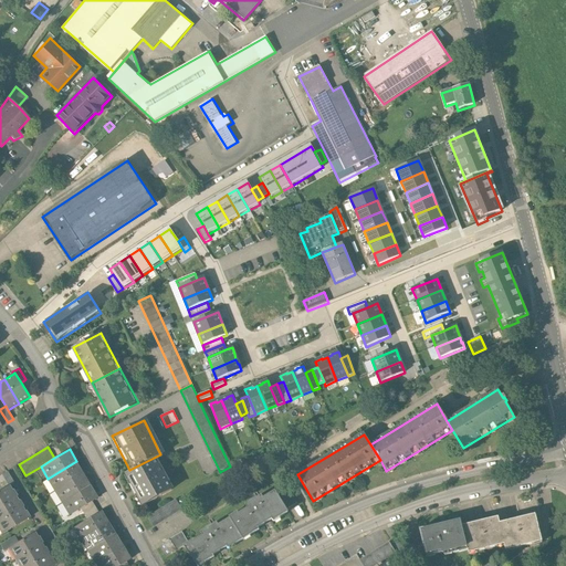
[(121,473),(138,507),(171,491),(154,458),(129,470),(121,473)]
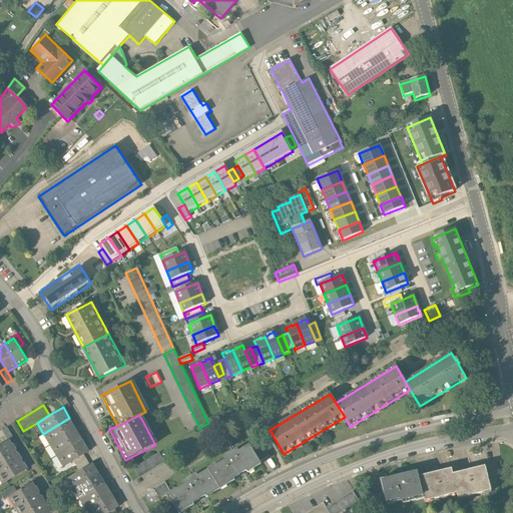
[(69,418),(43,434),(50,445),(76,429),(69,418)]
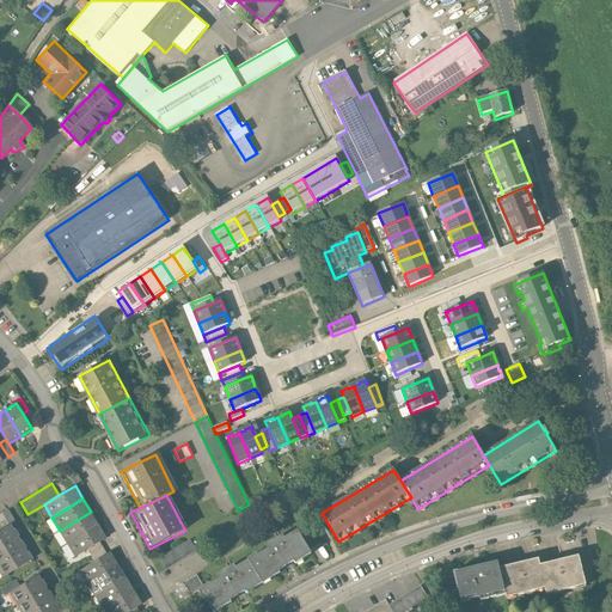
[(0,531),(11,525),(16,521),(8,509),(0,514),(0,531)]
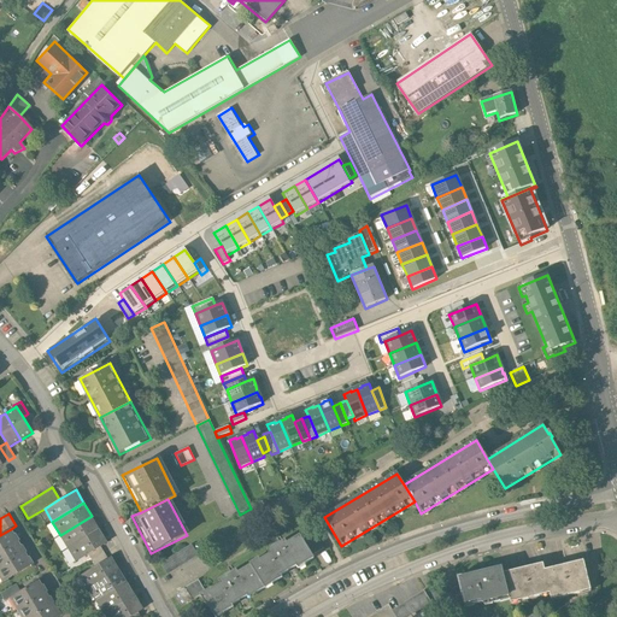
[(92,516),(60,535),(68,548),(99,529),(92,516)]
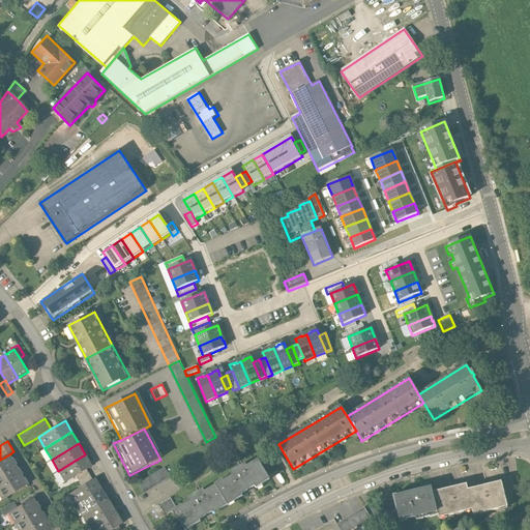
[(0,473),(16,464),(9,454),(0,460),(0,473)]
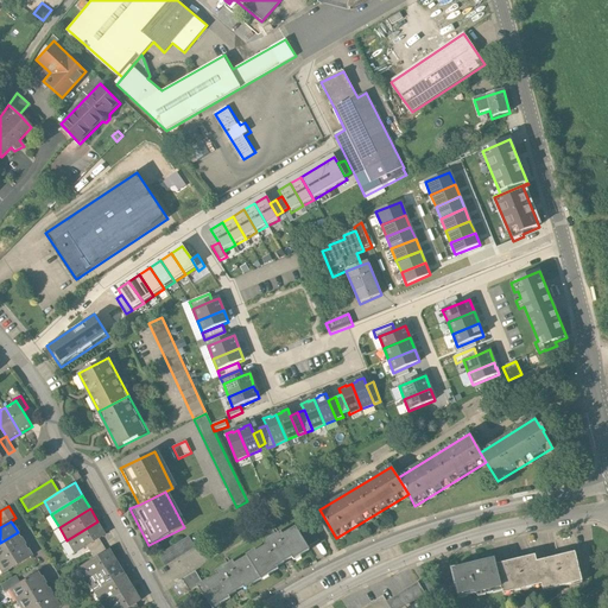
[(97,521),(67,540),(75,552),(87,545),(99,538),(106,534),(97,521)]
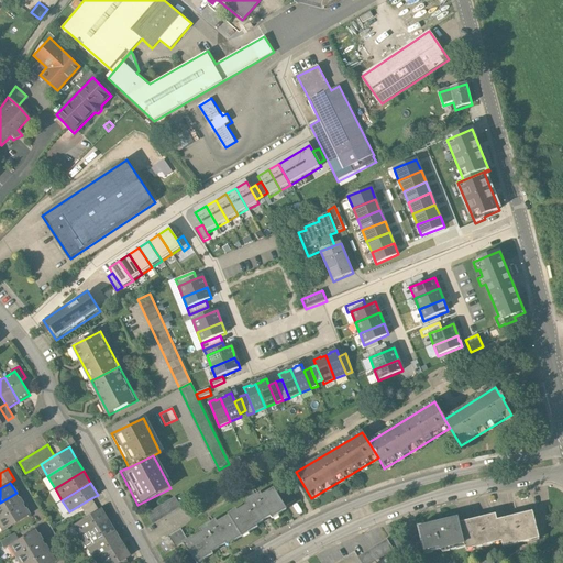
[(228,514),(229,516),(242,537),(257,527),(256,525),(271,516),(273,519),(287,510),(285,507),(278,496),(274,489),(262,496),(260,493),(244,503),(246,506),(236,511),(235,509),(228,514)]
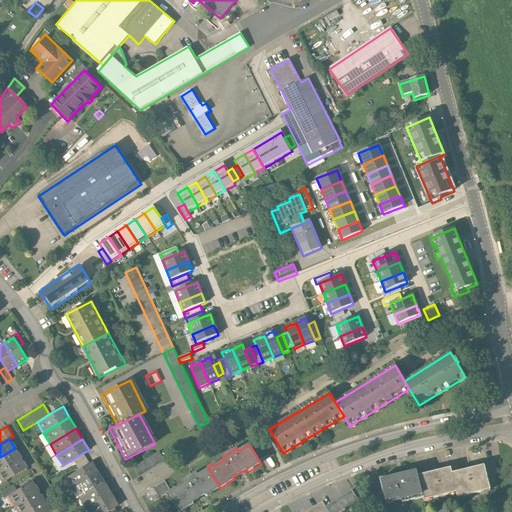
[(253,451),(259,461),(269,454),(263,445),(253,451)]
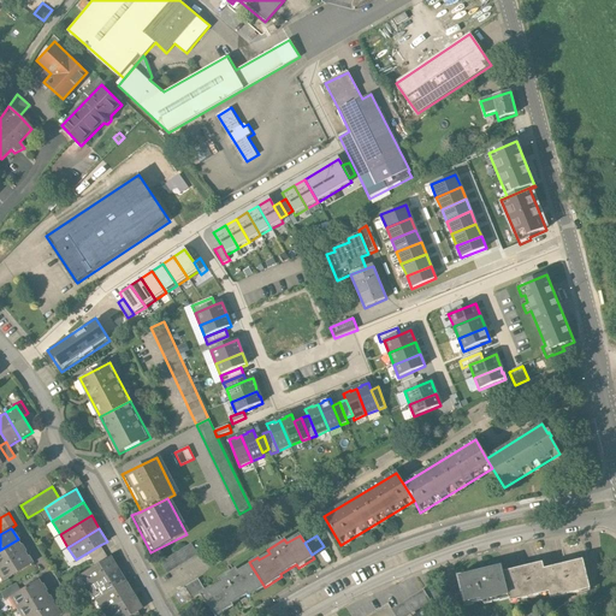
[(0,550),(0,566),(25,551),(18,539),(0,550)]
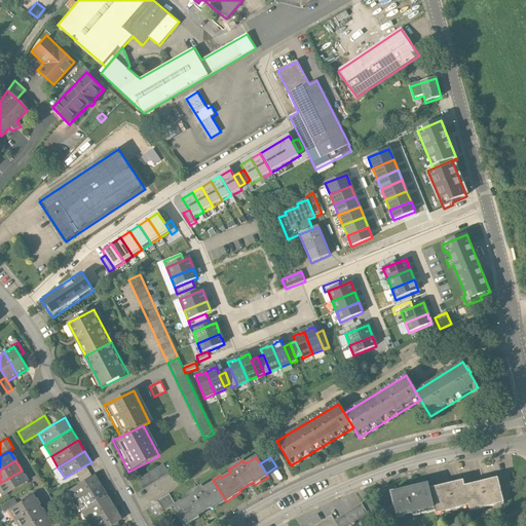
[(168,474),(162,463),(136,480),(141,489),(168,474)]
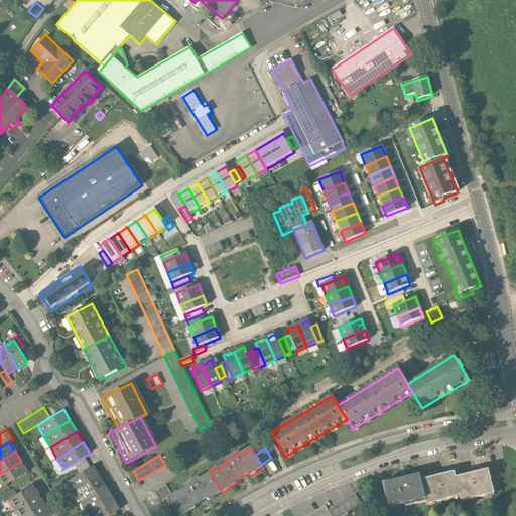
[(84,457),(74,463),(77,469),(87,463),(84,457)]
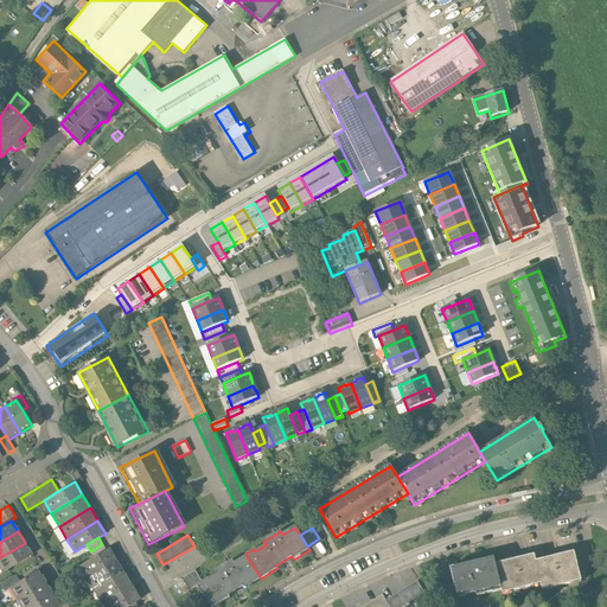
[(25,543),(0,557),(0,569),(2,574),(32,555),(25,543)]
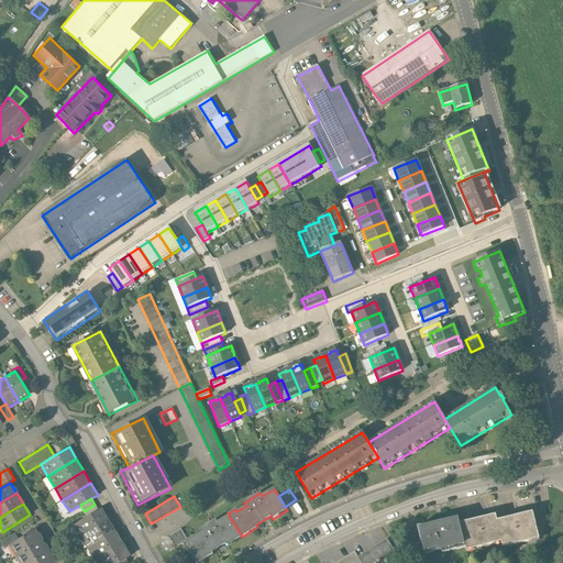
[(95,505),(84,511),(87,517),(99,510),(95,505)]
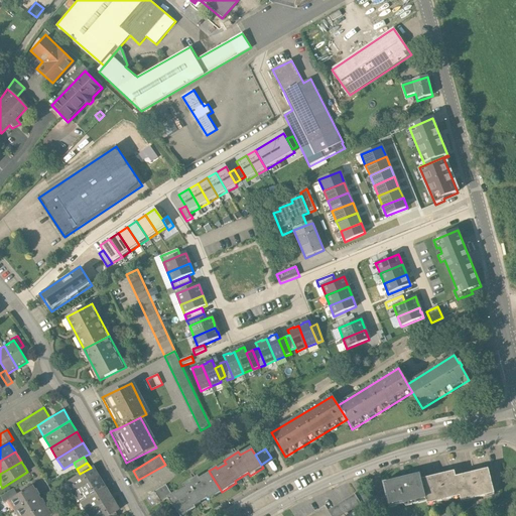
[(80,474),(67,482),(73,493),(100,477),(94,466),(91,468),(80,474)]
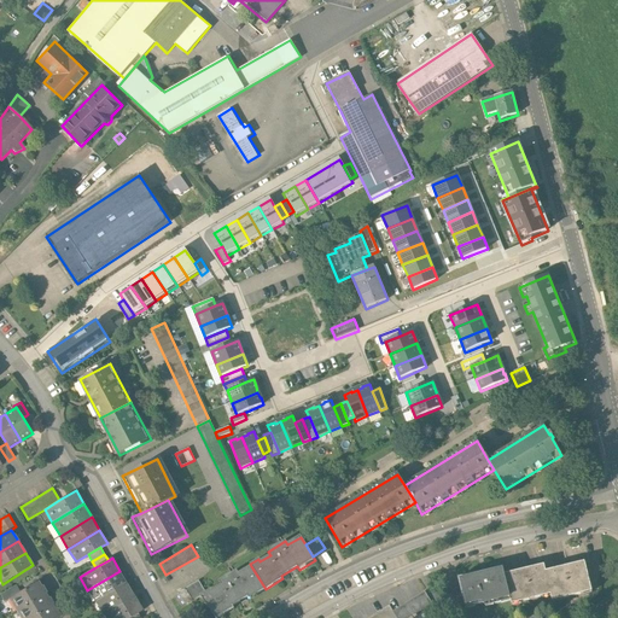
[(583,560),(544,570),(551,594),(552,600),(592,590),(583,560)]
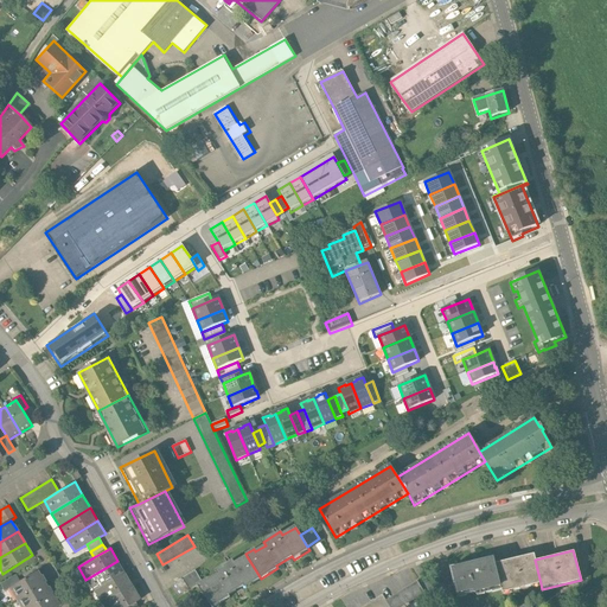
[(532,554),(493,563),(500,589),(500,593),(541,583),(535,560),(532,554)]
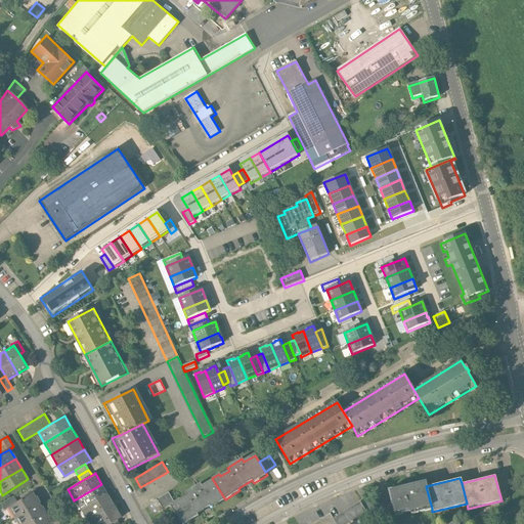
[(174,503),(169,506),(176,518),(178,517),(182,523),(183,523),(198,516),(197,514),(210,506),(211,508),(225,499),(213,480),(202,487),(200,484),(185,493),(186,496),(179,500),(178,500),(174,503)]
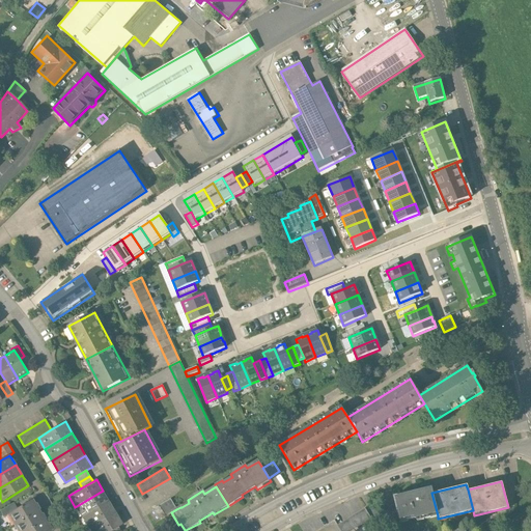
[(431,493),(430,487),(391,497),(398,522),(412,519),(416,521),(438,515),(431,493)]
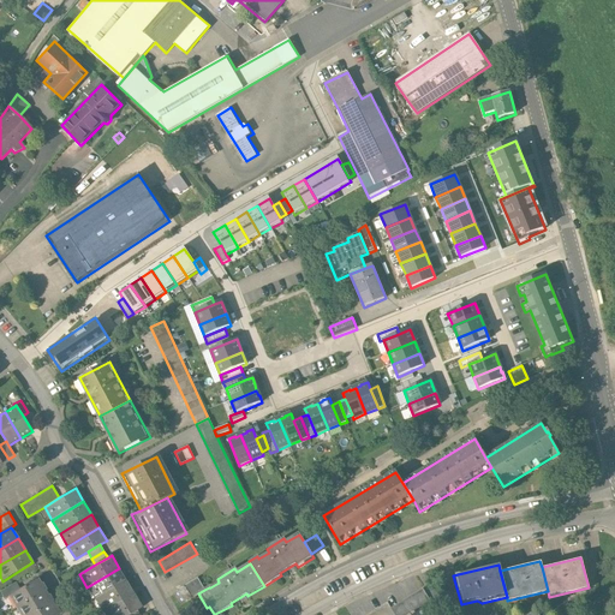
[(119,568),(87,587),(95,599),(126,580),(119,568)]
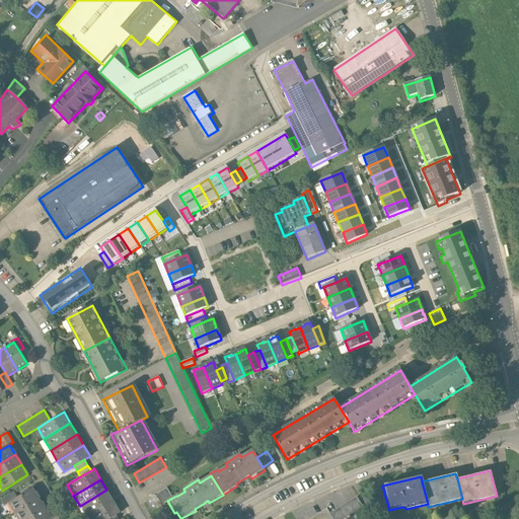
[(38,495),(33,488),(7,503),(13,513),(40,499),(38,495)]
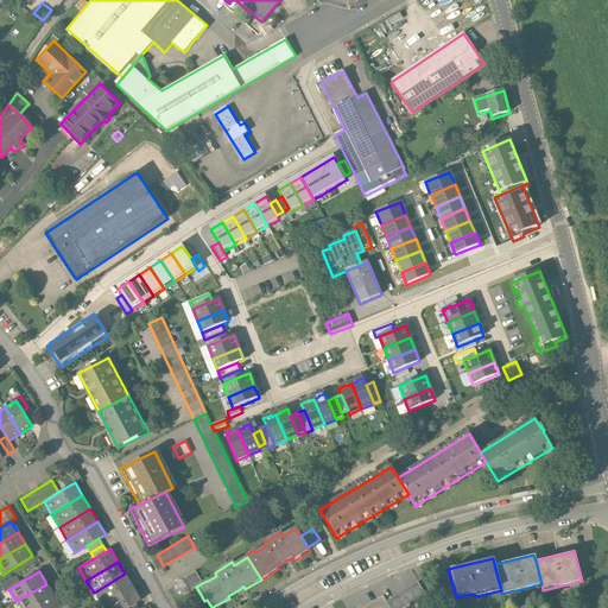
[(196,587),(202,583),(195,571),(175,583),(182,595),(196,587)]
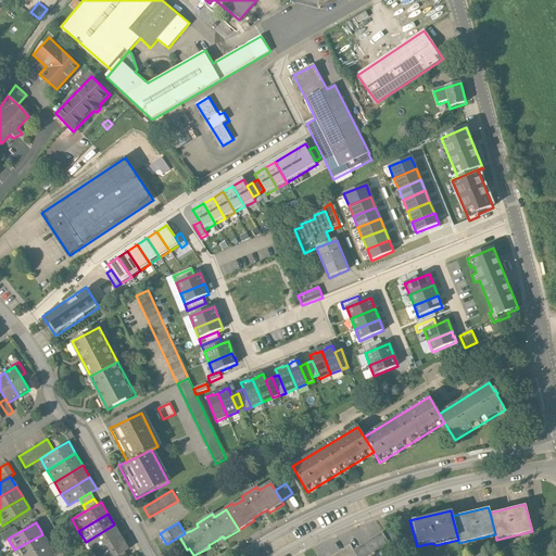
[(114,525),(86,542),(93,554),(122,536),(114,525)]
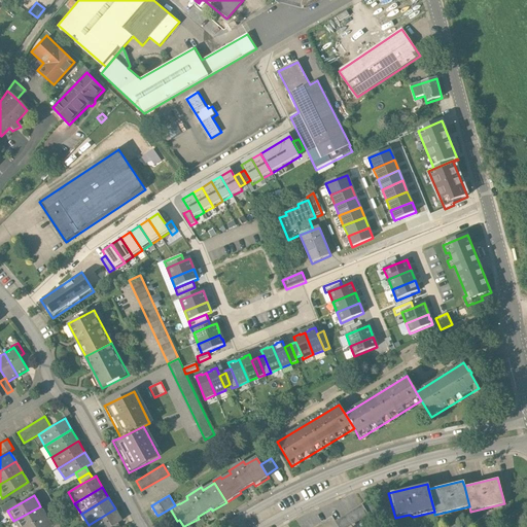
[(334,521),(338,526),(351,526),(359,522),(370,517),(361,504),(334,521)]
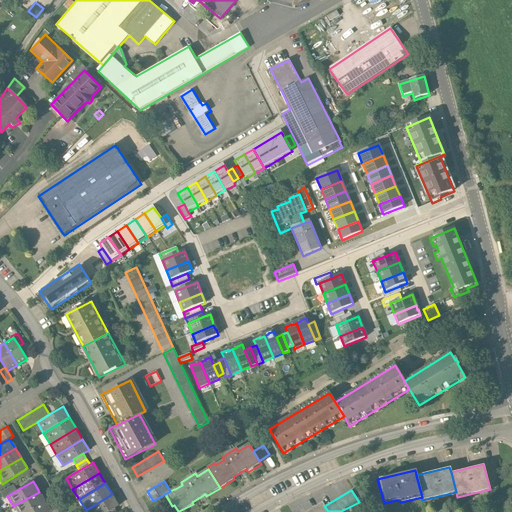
[(39,492),(13,506),(16,511),(26,511),(45,501),(43,498),(39,492)]
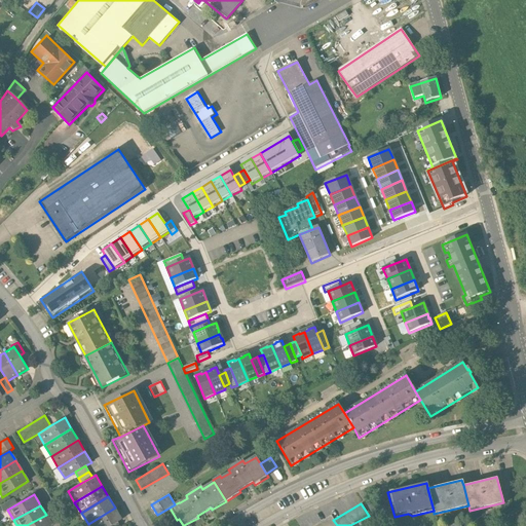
[(115,508),(88,524),(88,525),(111,525),(118,523),(122,520),(115,508)]
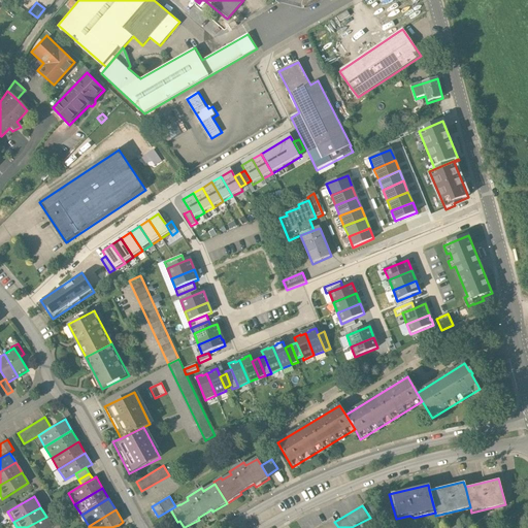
[(46,517),(27,527),(51,527),(53,527),(50,523),(46,517)]
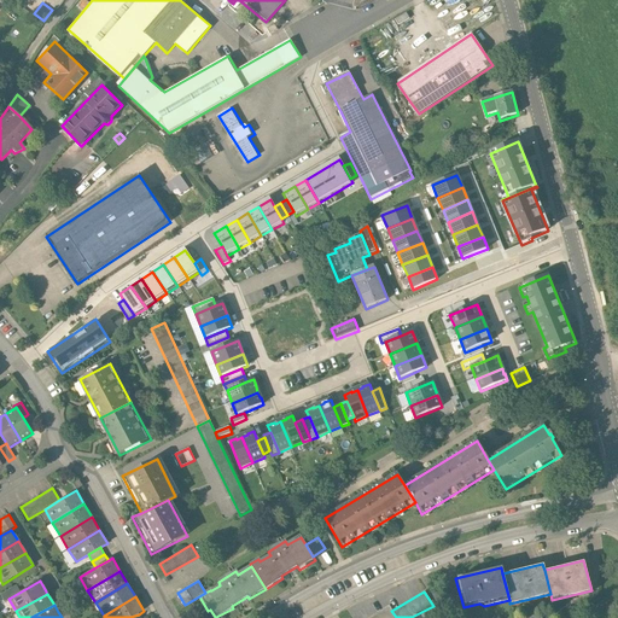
[(367,617),(396,617),(391,611),(389,605),(367,617)]
